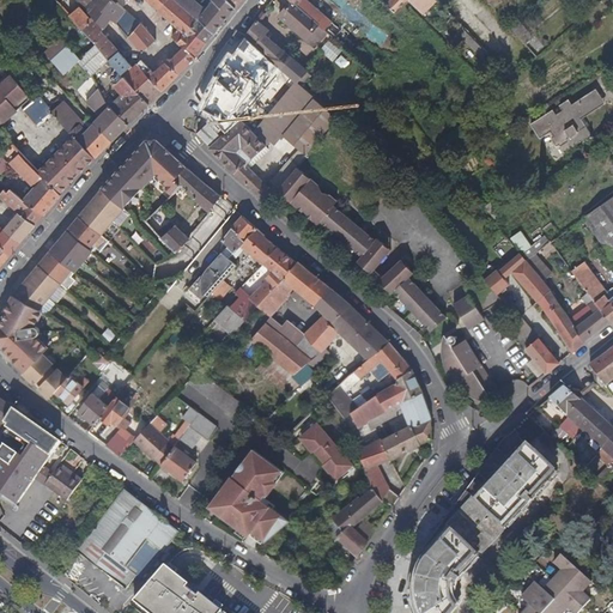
[(111,18),(108,13),(95,1),(93,0),(89,0),(84,6),(87,11),(96,19),(99,23),(104,28),(107,25),(111,18)]
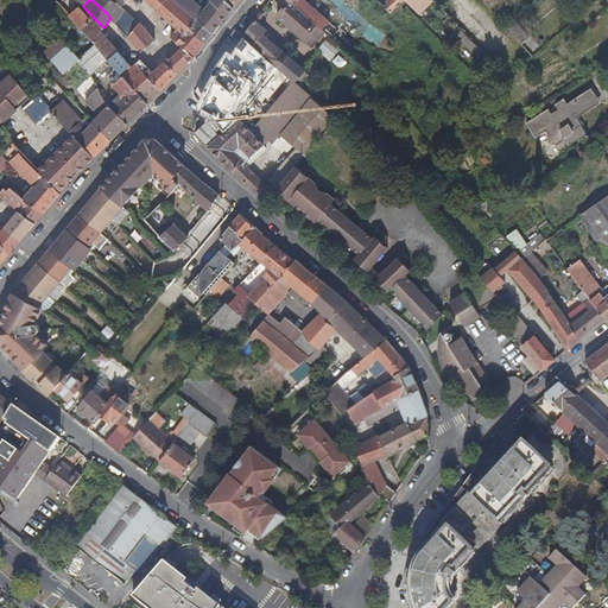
[(114,0),(93,0),(94,1),(107,13),(111,18),(116,24),(125,33),(127,36),(134,27),(138,24),(122,11),(125,8),(124,6),(122,7),(114,0)]
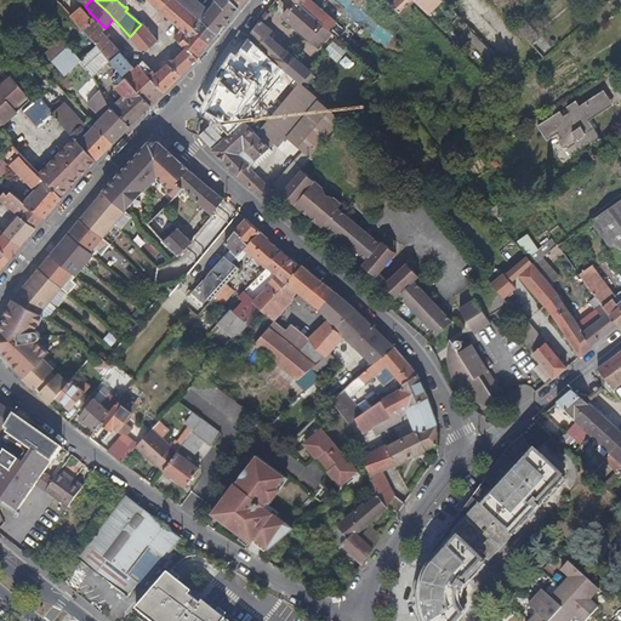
[(180,13),(186,7),(182,4),(176,0),(165,0),(159,7),(171,18),(174,21),(180,13)]
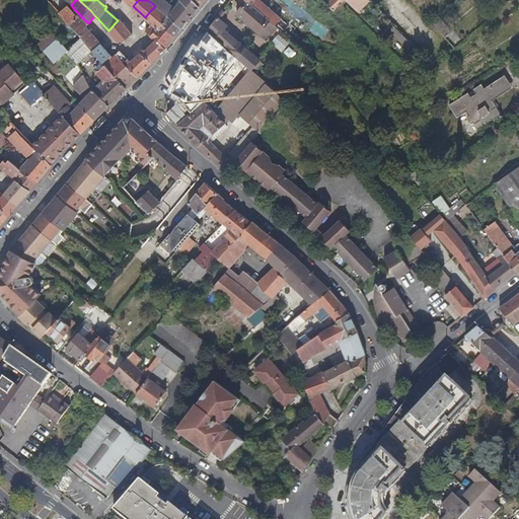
[(174,8),(164,0),(147,0),(152,3),(155,6),(160,11),(166,16),(170,20),(178,27),(180,29),(183,24),(196,9),(199,7),(192,0),(177,0),(178,0),(180,1),(174,8)]
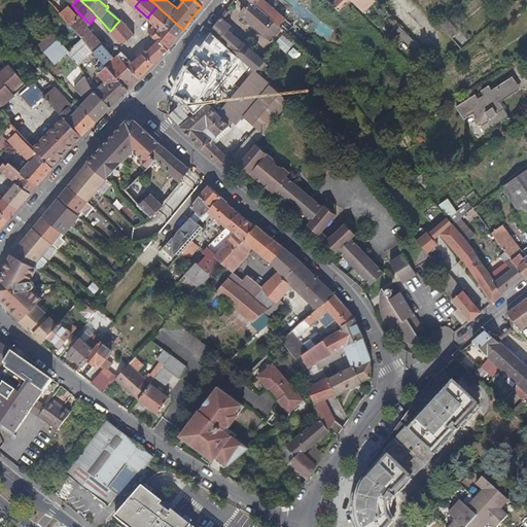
[(282,19),(262,0),(250,0),(251,1),(268,14),(286,31),(290,26),(282,19)]
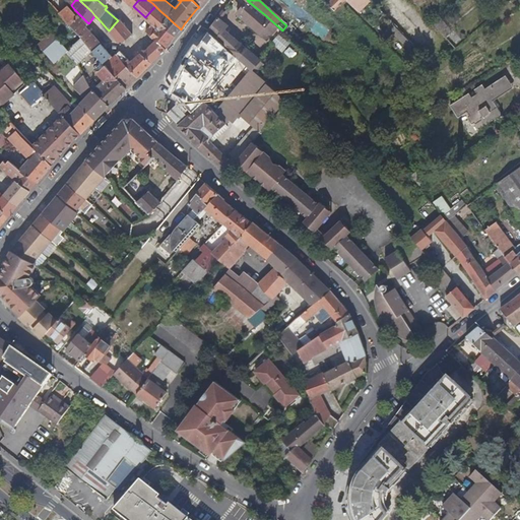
[(306,20),(314,12),(304,2),(301,0),(298,0),(278,18),(286,25),(282,30),(282,31),(283,33),(286,36),(304,19),(306,20)]
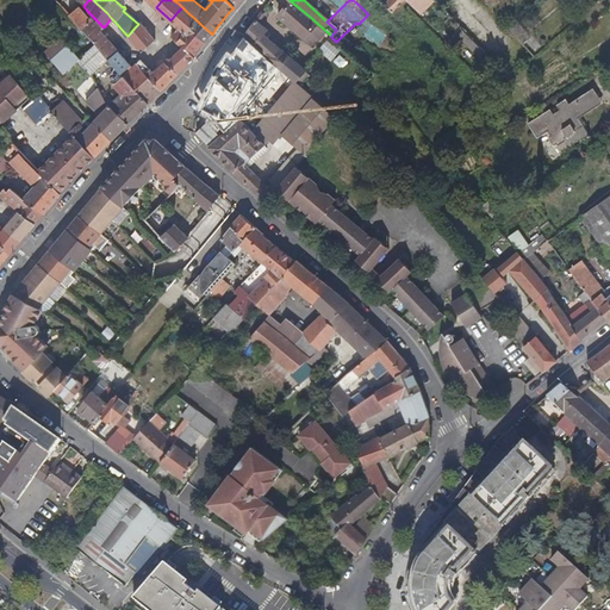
[(393,13),(385,5),(379,0),(353,0),(356,2),(368,14),(381,26),(388,19),(391,14),(393,13)]
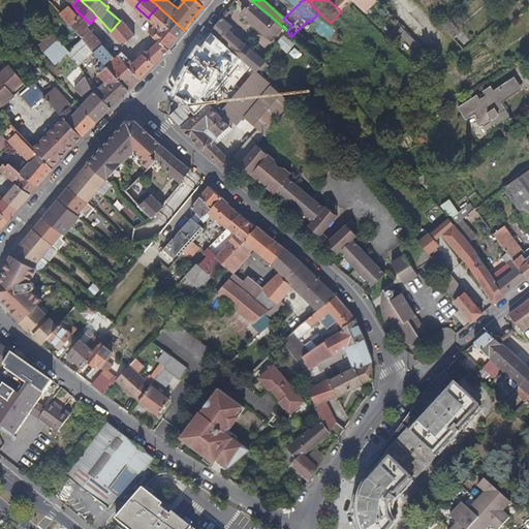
[(337,0),(334,4),(341,11),(349,3),(350,2),(351,1),(350,0),(337,0)]
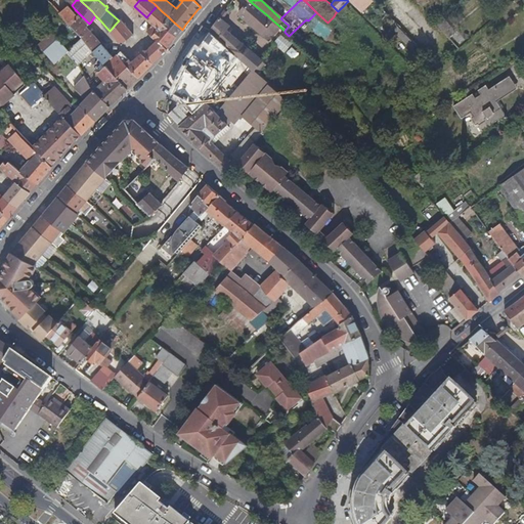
[(285,31),(266,14),(250,1),(248,4),(241,14),(250,23),(262,35),(258,39),(269,49),(276,41),(285,32),(285,31)]
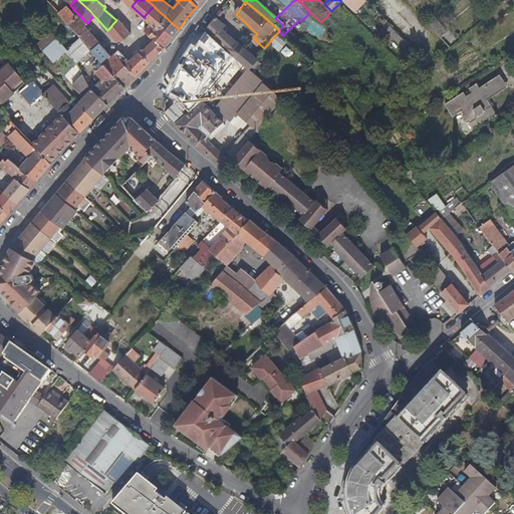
[(96,40),(85,27),(86,25),(87,23),(83,19),(80,16),(78,17),(66,5),(58,11),(69,24),(80,36),(81,38),(88,46),(91,49),(98,42),(96,40)]
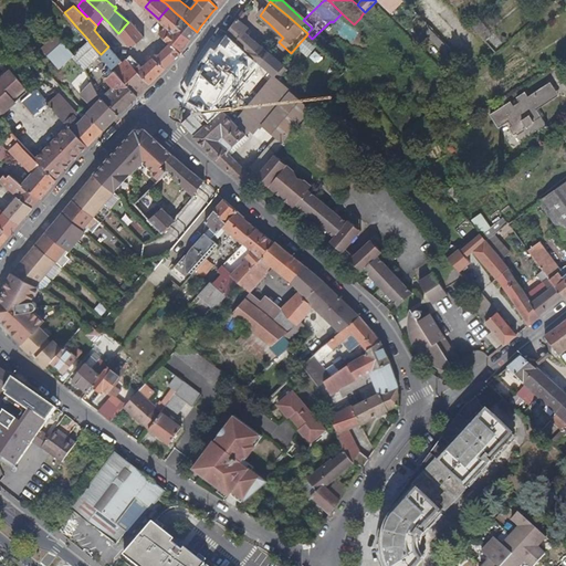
[(178,21),(181,18),(175,12),(169,7),(164,12),(158,19),(166,25),(169,29),(171,31),(178,21)]
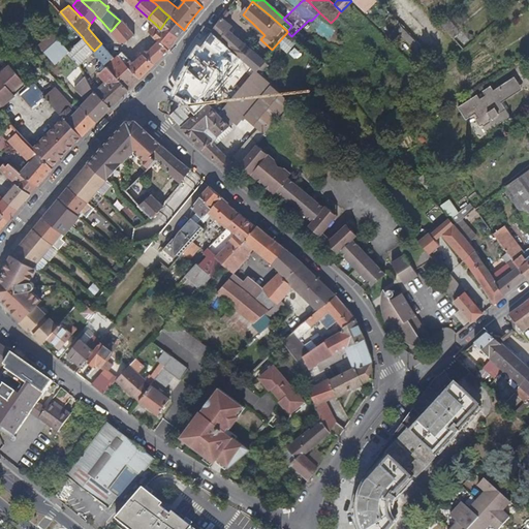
[(119,17),(109,7),(106,9),(120,21),(121,20),(119,17)]
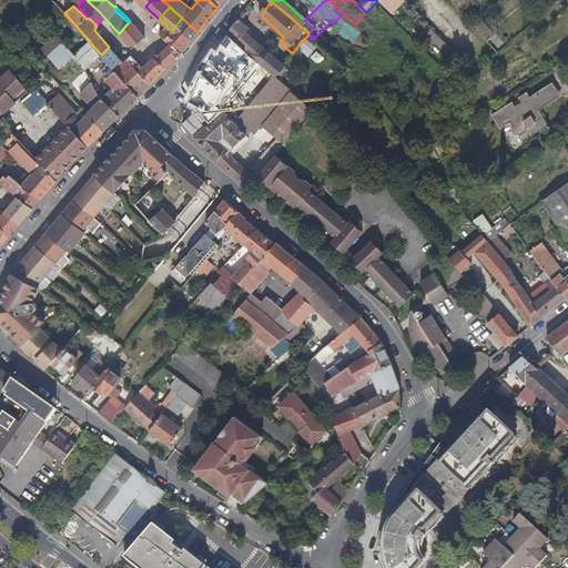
[(354,46),(372,28),(362,18),(355,24),(343,13),(334,22),(332,21),(313,39),(320,44),(341,63),(343,66),(351,56),(356,48),(354,46)]
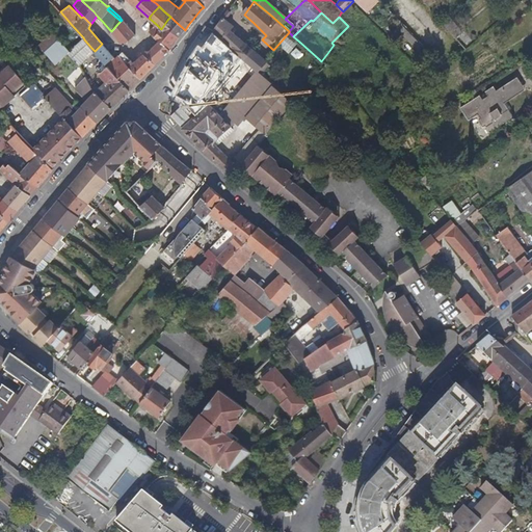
[(185,30),(183,28),(175,21),(170,17),(167,20),(161,29),(175,42),(177,41),(182,33),(185,30)]
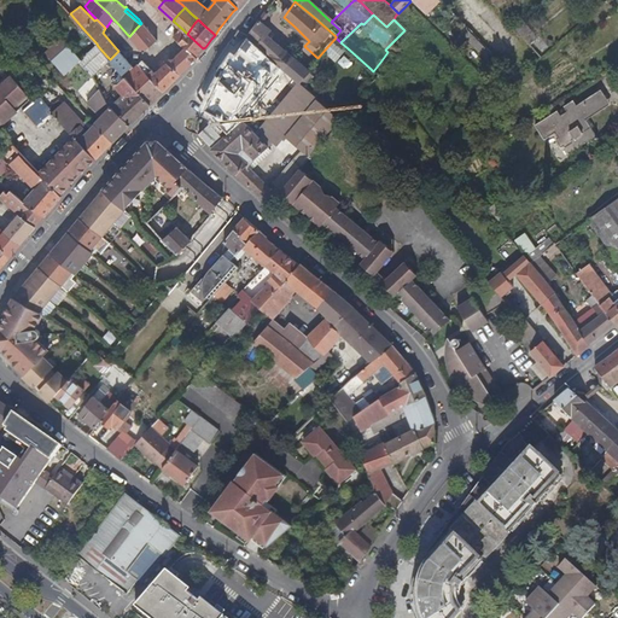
[(535,40),(519,21),(513,25),(520,35),(529,44),(535,40)]
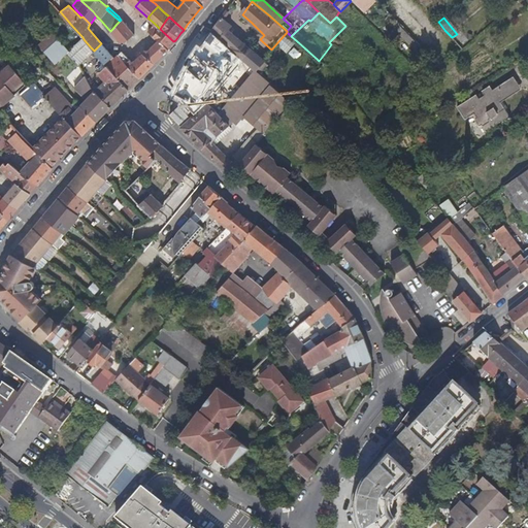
[(238,38),(235,35),(229,29),(232,27),(226,22),(222,19),(215,29),(212,31),(213,33),(218,36),(229,47),(238,38)]
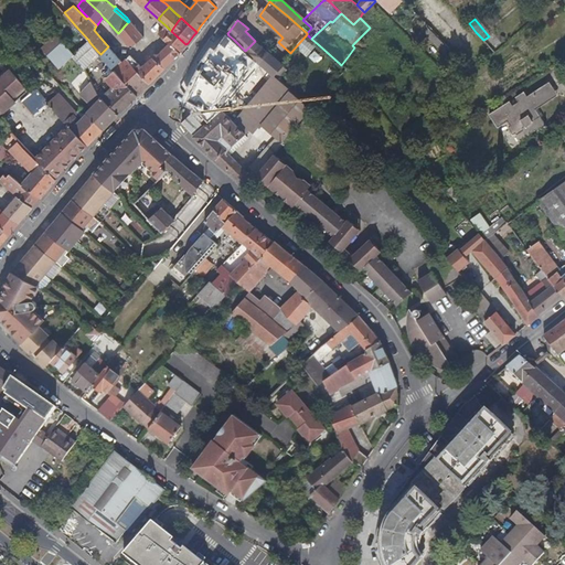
[(144,36),(135,27),(130,21),(129,21),(128,22),(125,25),(118,33),(125,41),(129,45),(134,46),(144,36)]
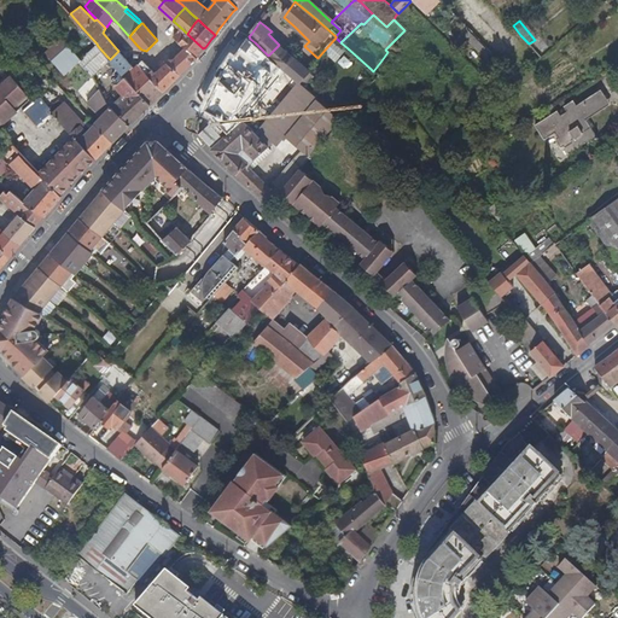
[(203,48),(187,34),(185,31),(181,28),(174,36),(185,47),(187,50),(197,60),(199,58),(198,56),(199,54),(203,48)]
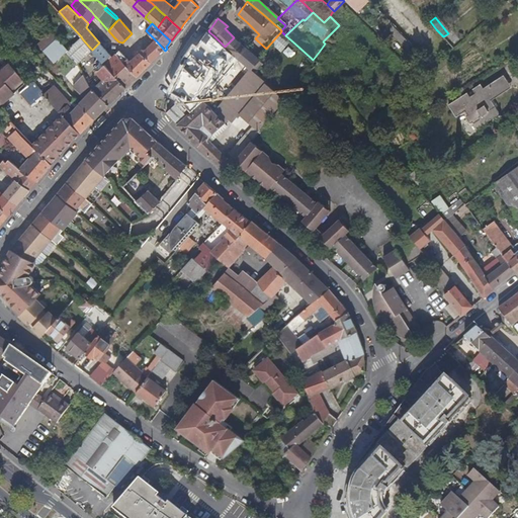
[(54,62),(41,49),(49,41),(52,45),(58,38),(52,31),(45,37),(30,51),(38,60),(47,68),(54,62)]
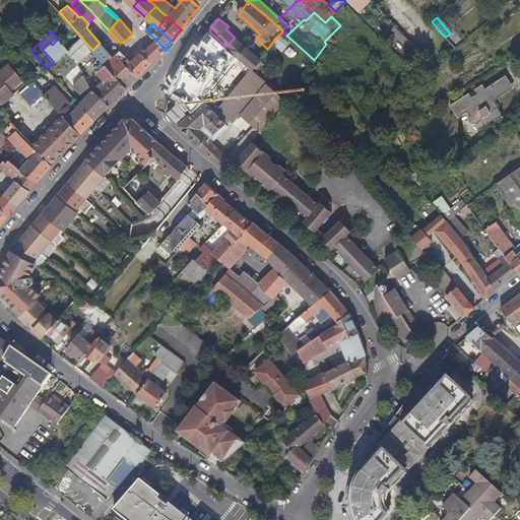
[(269,50),(283,33),(282,31),(274,41),(267,49),(269,50)]
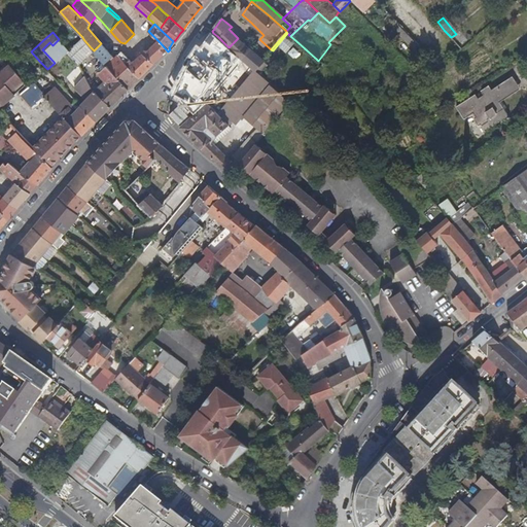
[(212,43),(217,36),(213,33),(208,39),(212,43)]
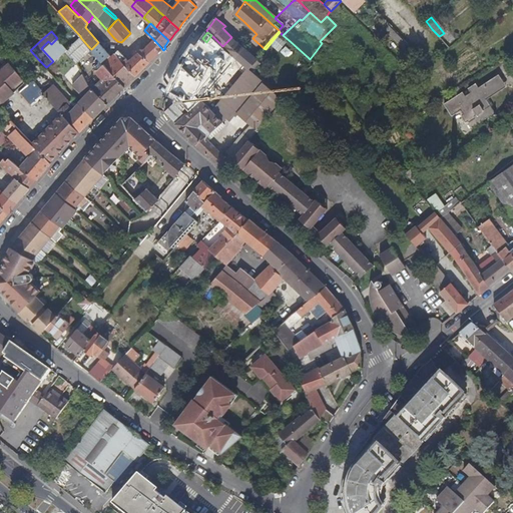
[(222,46),(211,35),(206,42),(205,43),(217,54),(223,47),(222,46)]
